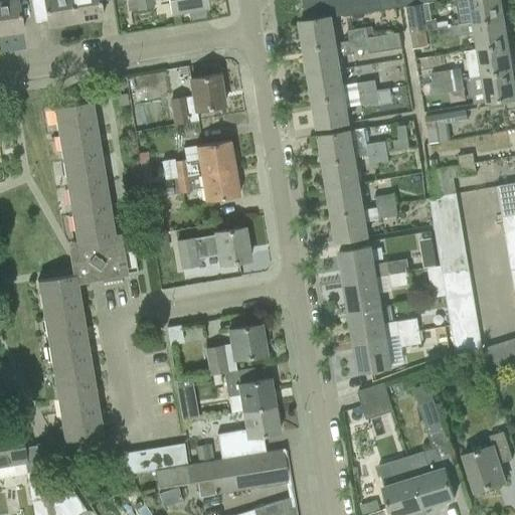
[(16,0),(7,0),(0,1),(0,33),(21,30),(16,0)]
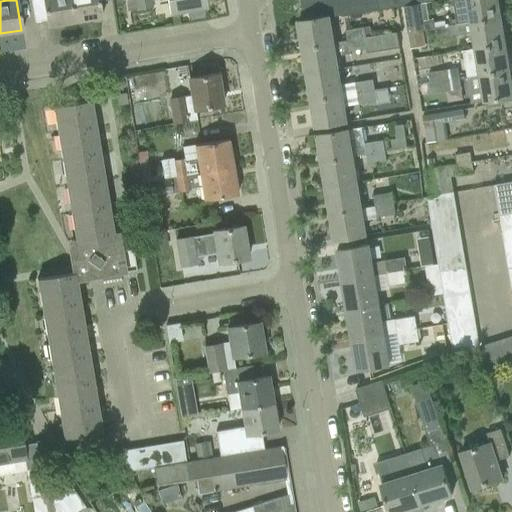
[(29,0),(33,22),(35,21),(34,17),(45,15),(47,26),(73,22),(69,0),(29,0)]
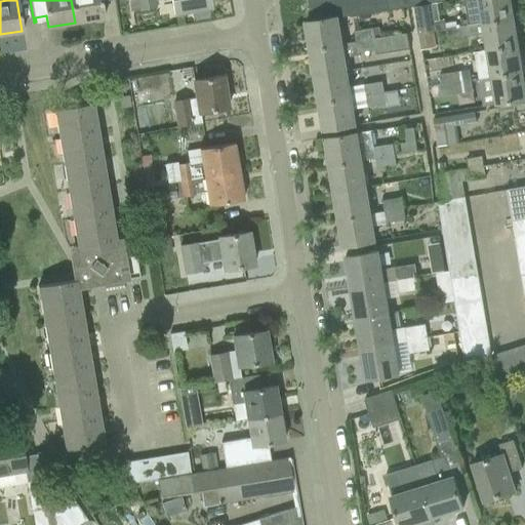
[(99,0),(71,0),(75,23),(103,17),(99,0)]
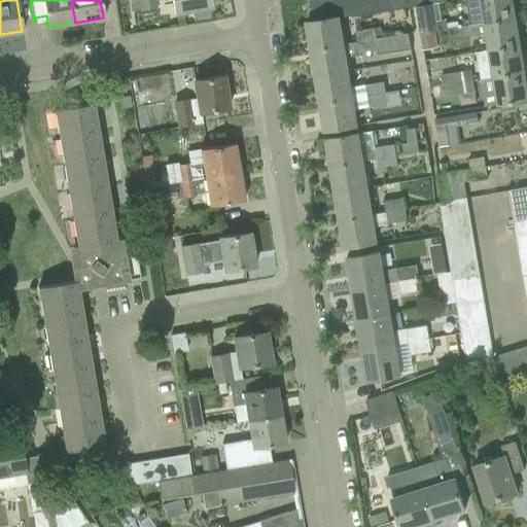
[(131,0),(128,1),(129,11),(154,7),(153,0),(154,0),(172,0),(174,13),(211,7),(209,0),(131,0)]
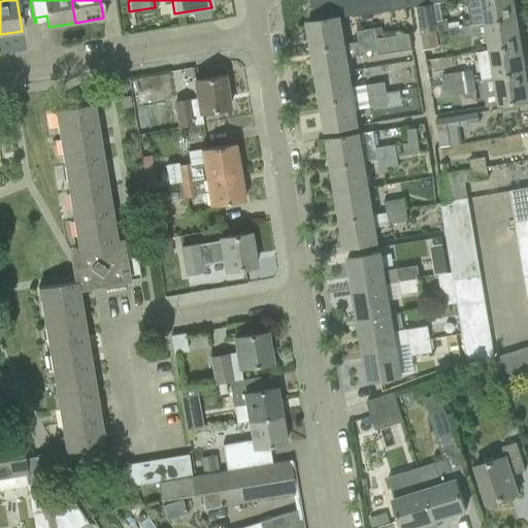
[(323,0),(309,0),(314,22),(326,19),(323,0)]
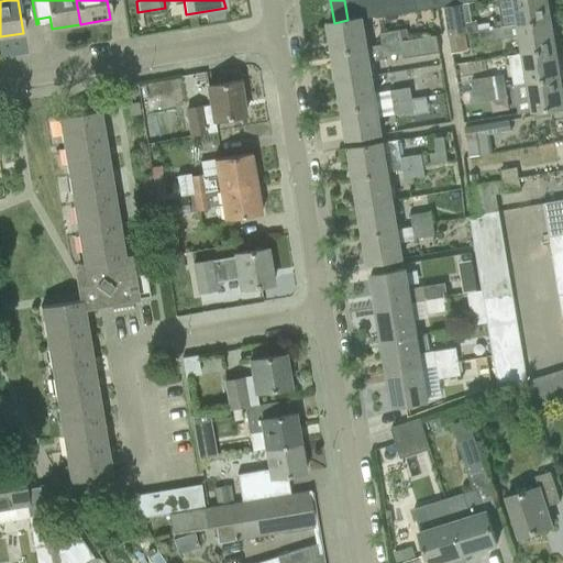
[(359,0),(344,0),(348,20),(362,18),(359,0)]
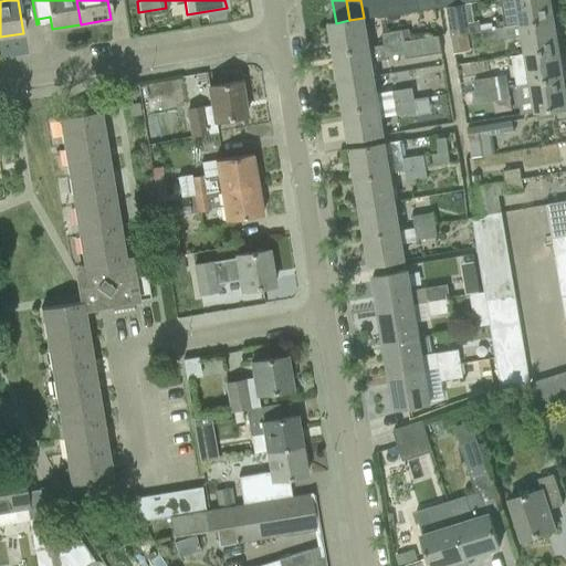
[(374,0),(360,0),(364,18),(364,19),(377,17),(374,0)]
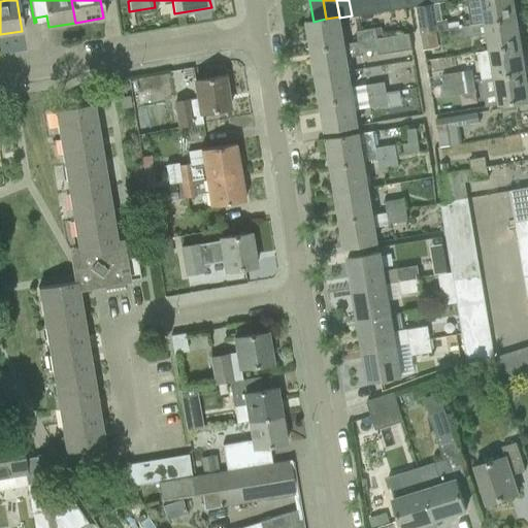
[(362,0),(349,0),(352,15),(352,17),(365,13),(362,0)]
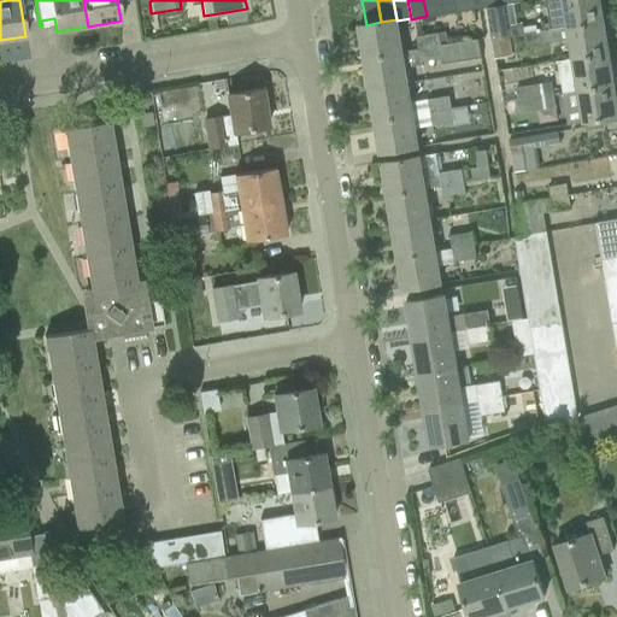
[(439,0),(423,0),(427,16),(441,13),(439,0)]
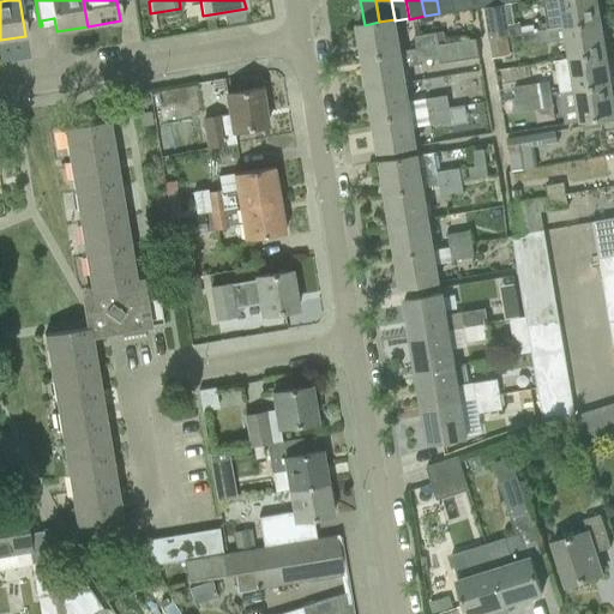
[(451,0),(437,0),(439,13),(453,11),(451,0)]
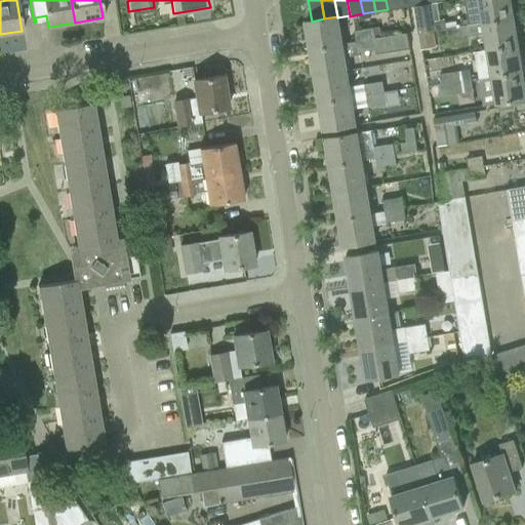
[(399,0),(386,0),(388,9),(401,7),(399,0)]
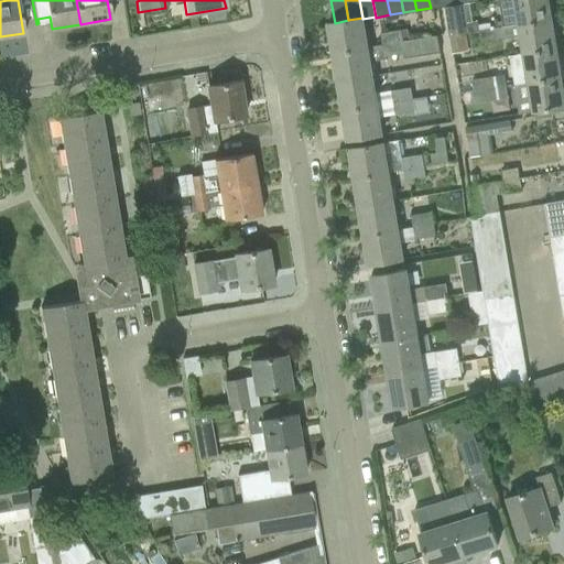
[(551,20),(548,0),(497,0),(501,26),(502,28),(519,25),(551,20)]
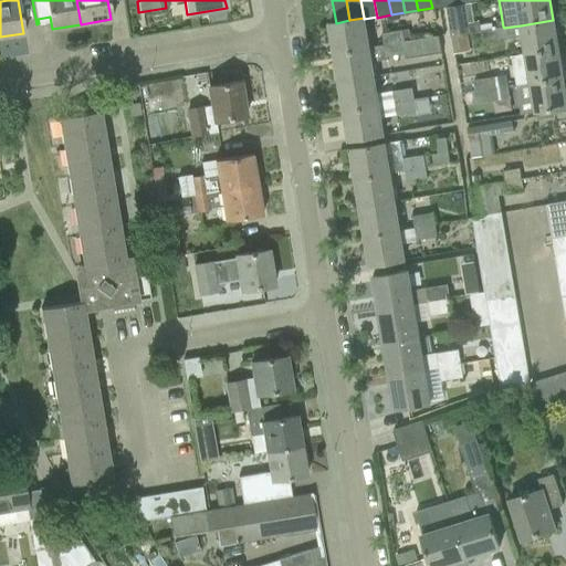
[(469,33),(479,32),(478,21),(468,22),(464,3),(459,3),(446,6),(444,6),(449,37),(470,33),(469,33)]
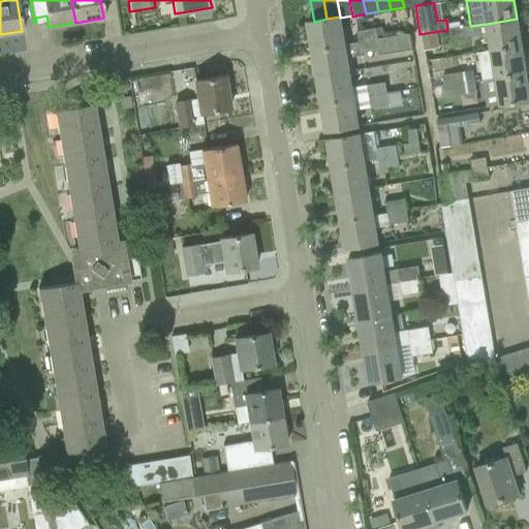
[(192,11),(194,23),(213,20),(211,8),(192,11)]
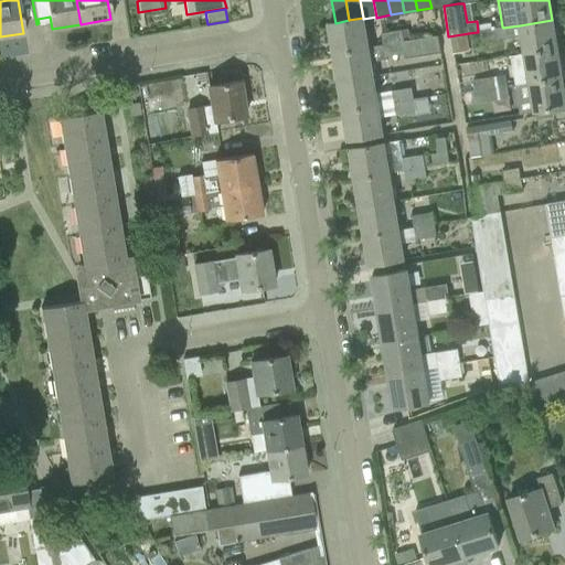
[(328,24),(333,53),(368,48),(363,19),(363,18),(349,20),(336,23),(328,24)]
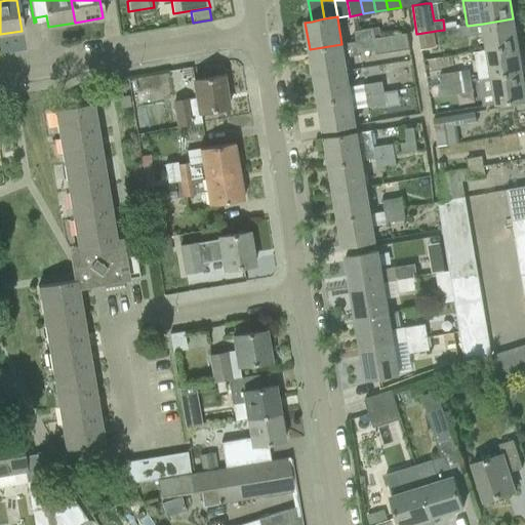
[(467,25),(458,27),(445,29),(446,39),(460,37),(485,34),(487,49),(517,45),(513,18),(483,24),(468,26),(467,25)]
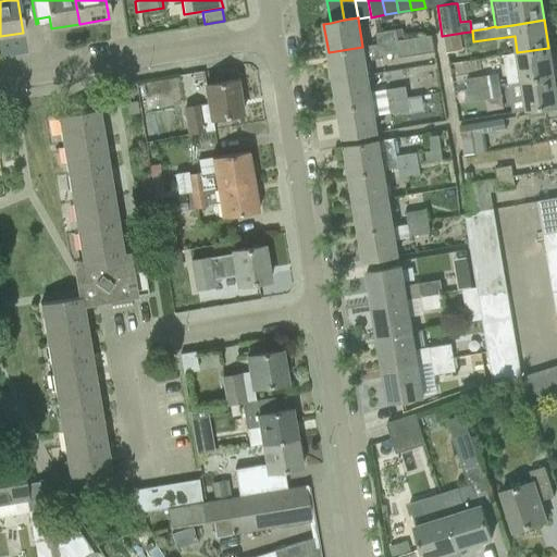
[(374,33),(376,45),(406,39),(404,28),(374,33)]
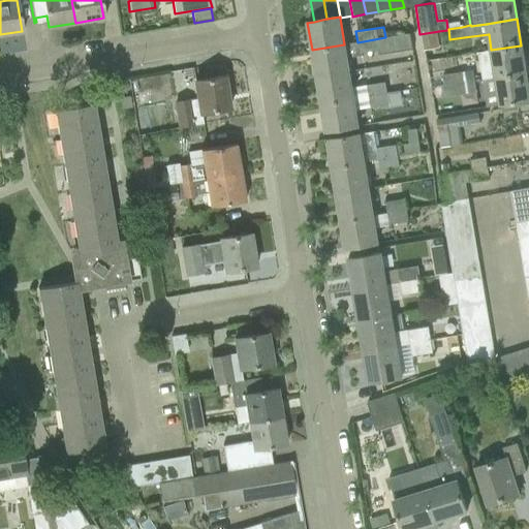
[(344,44),(312,50),(316,76),(349,71),(347,58),(362,56),(361,54),(378,51),(379,55),(411,50),(409,33),(385,37),(358,42),(344,44)]
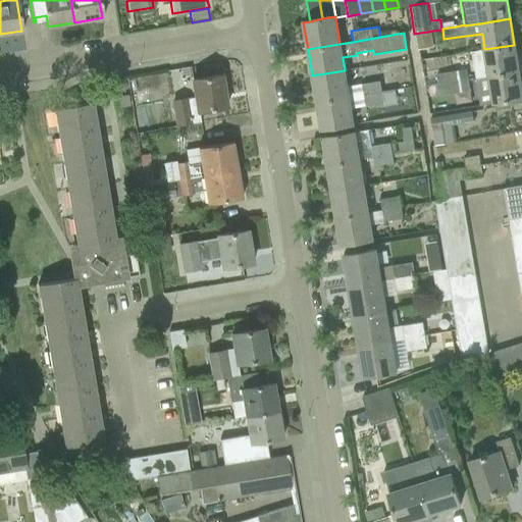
[(470,52),(475,79),(519,71),(514,45),(484,49),(470,52)]
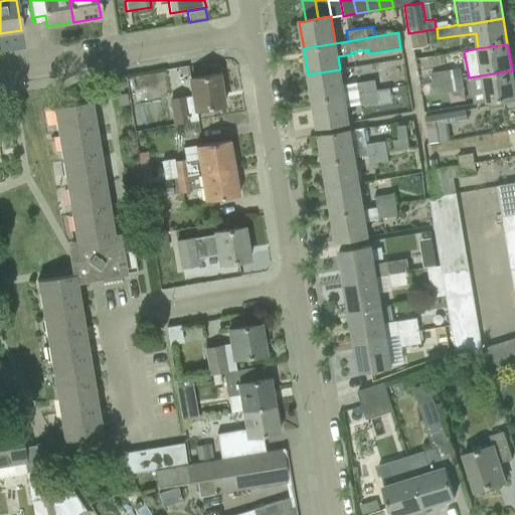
[(431,73),(423,74),(425,84),(428,83),(462,78),(460,68),(430,73),(431,73)]
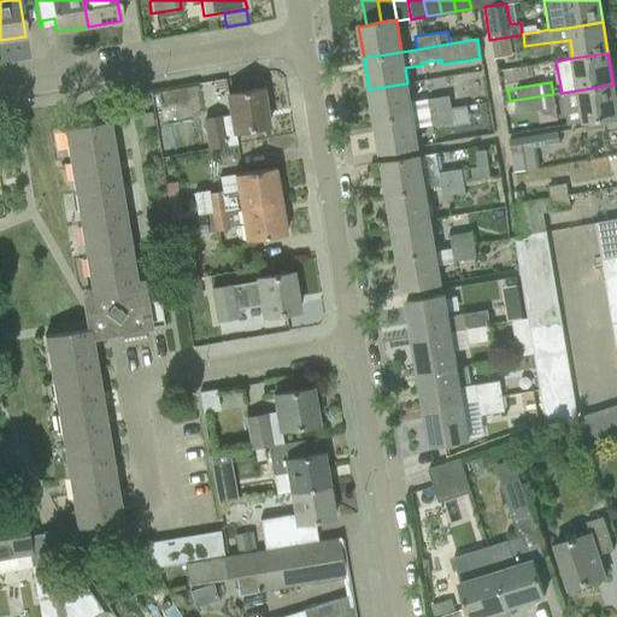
[(407,83),(369,89),(374,122),(451,109),(450,99),(448,97),(427,99),(427,98),(410,100),(407,83)]
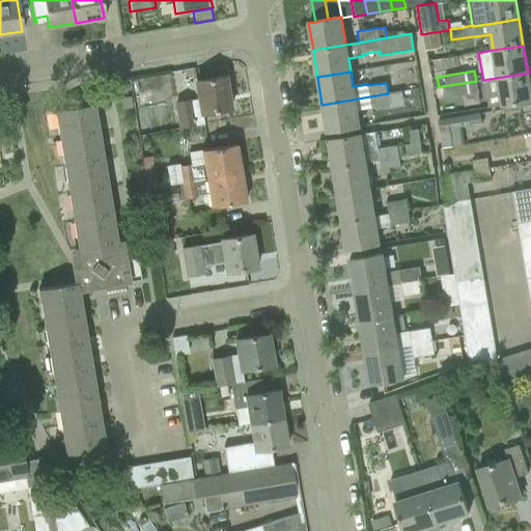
[(530,91),(528,73),(483,80),(487,108),(530,100),(530,91)]
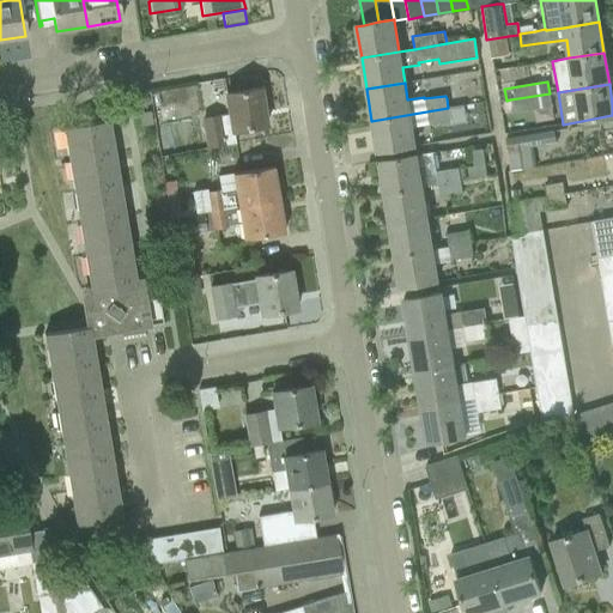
[(202,119),(207,149),(235,144),(232,132),(266,126),(259,89),(225,95),(229,115),(202,119)]
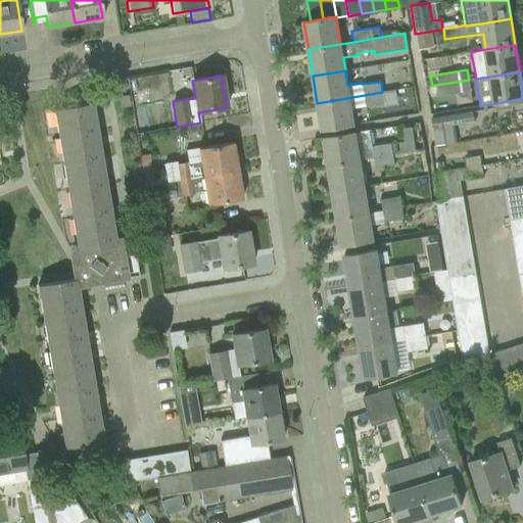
[(469,80),(435,85),(437,94),(437,96),(471,91),(469,80)]
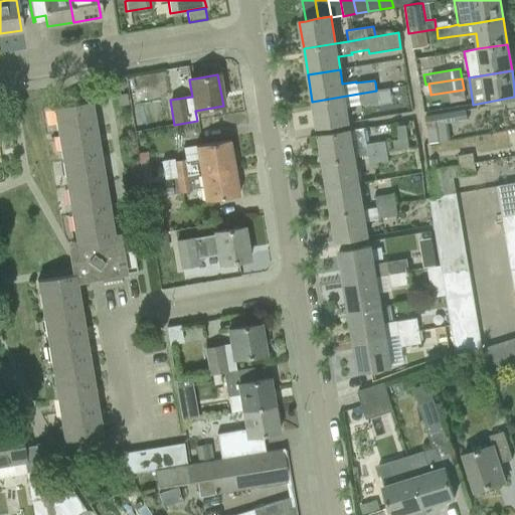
[(376,91),(312,102),(317,128),(349,123),(346,108),(360,106),(360,105),(393,99),(392,89),(390,89),(383,90),(376,91)]
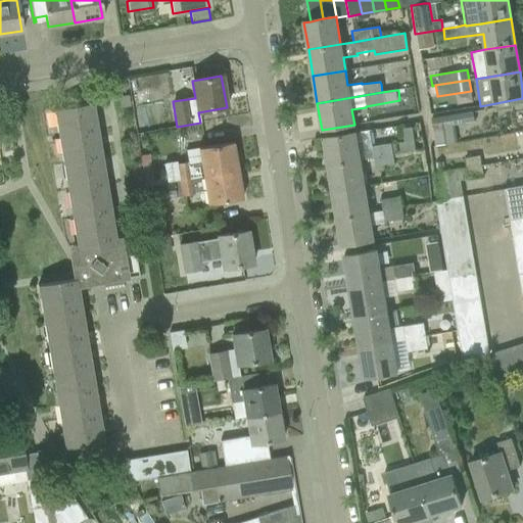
[(117,97),(120,107),(129,106),(128,95),(117,97)]
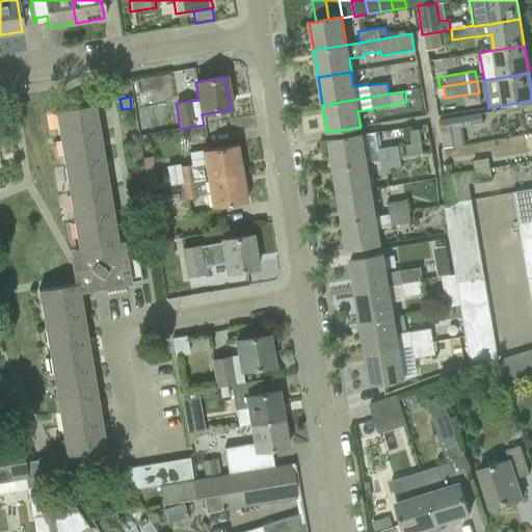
[(54,111),(77,249),(78,257),(81,256),(82,265),(101,278),(101,280),(102,287),(140,281),(137,258),(121,261),(95,104),(54,111)]
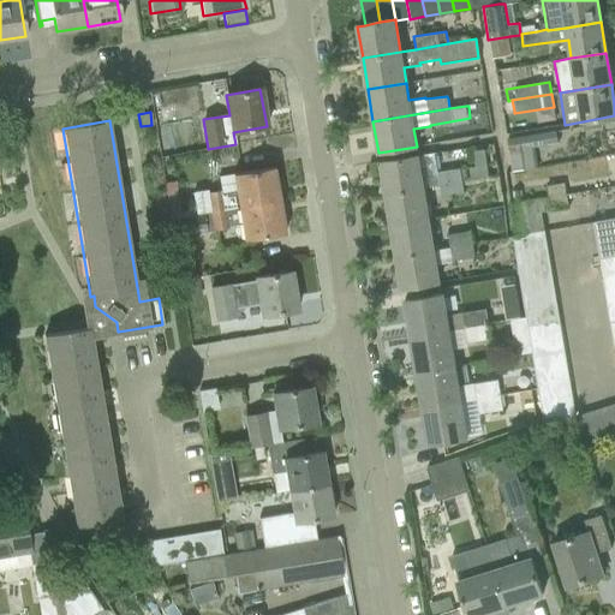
[(554,131),(505,139),(509,173),(537,168),(533,148),(556,144),(554,131)]
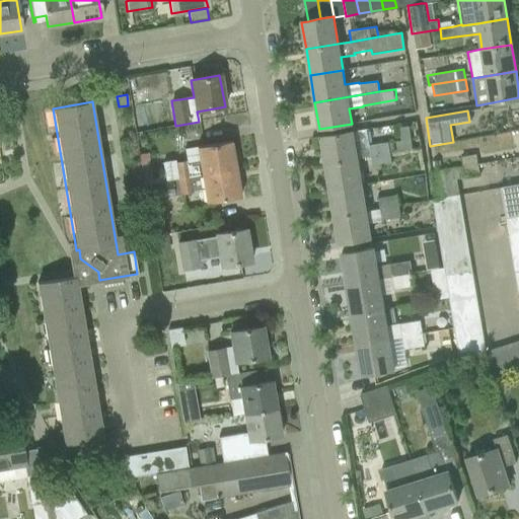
[(320,137),(325,163),(357,158),(370,156),(368,145),(365,130),(320,137)]
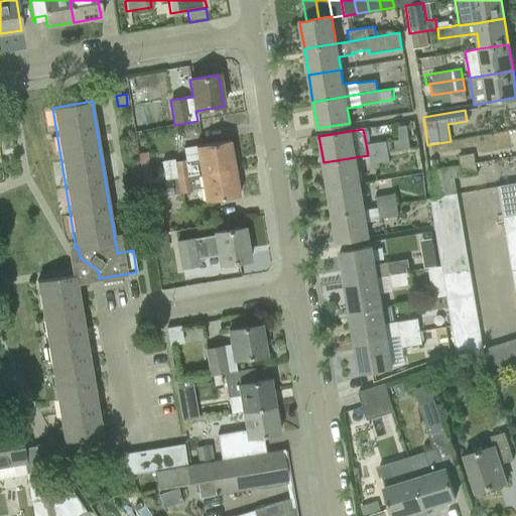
[(160,144),(177,141),(175,130),(158,134),(160,144)]
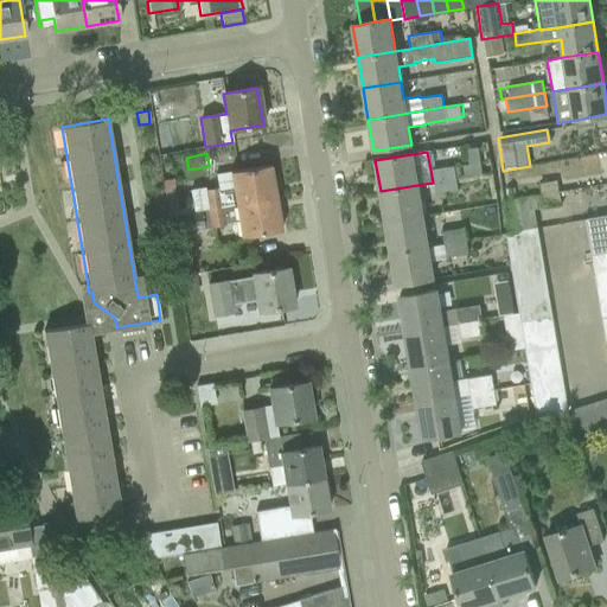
[(184,208),(165,211),(166,217),(275,199),(269,165),(213,174),(216,189),(204,190),(204,187),(189,190),(191,199),(183,200),(184,208)]
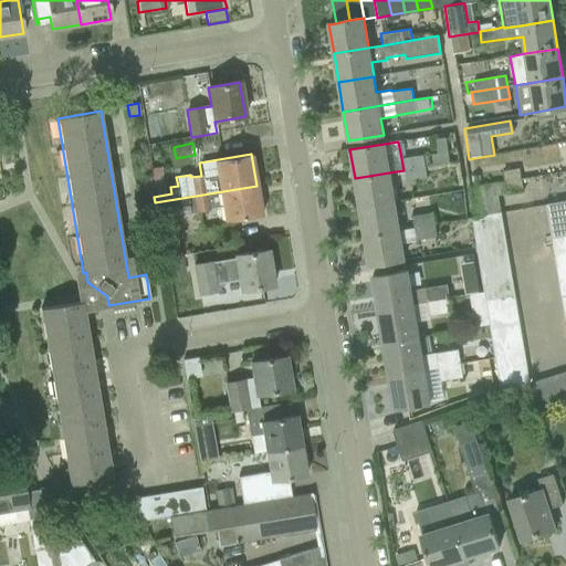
[(421,156),(401,158),(404,170),(425,167),(423,158),(421,156)]
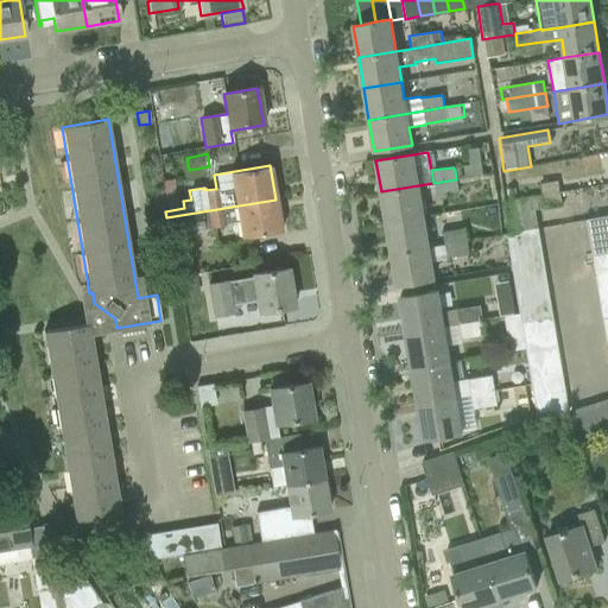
[(456,179),(434,183),(436,196),(458,192),(456,179)]
